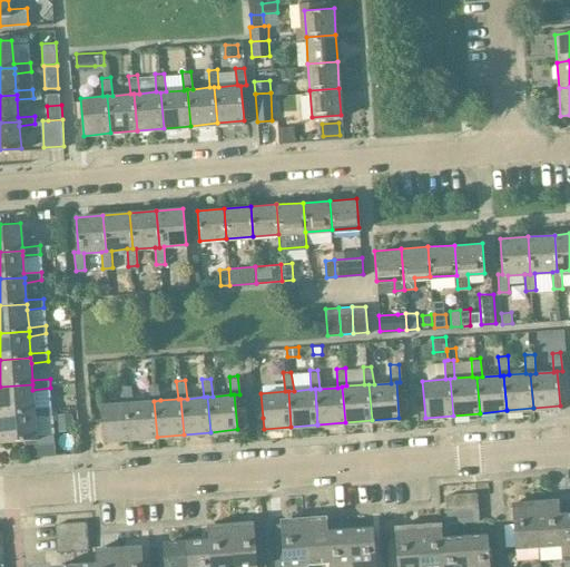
[(151,401),(134,402),(127,403),(130,439),(157,437),(154,401),(160,400),(158,382),(149,383),(151,401)]
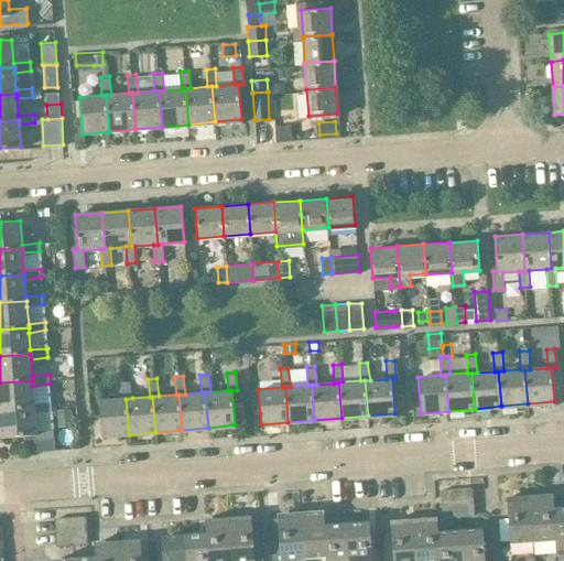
[(0,409),(34,407),(34,412),(52,409),(51,401),(33,402),(32,386),(32,380),(0,383),(0,409)]
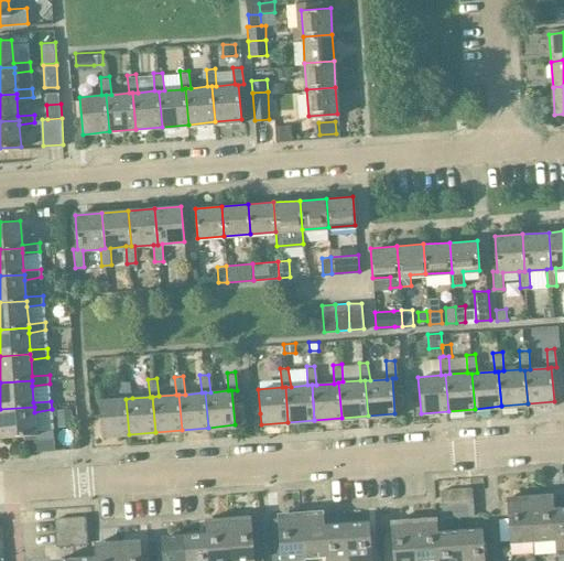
[(126,399),(132,398),(130,380),(121,380),(122,398),(99,400),(102,437),(129,434),(126,399)]
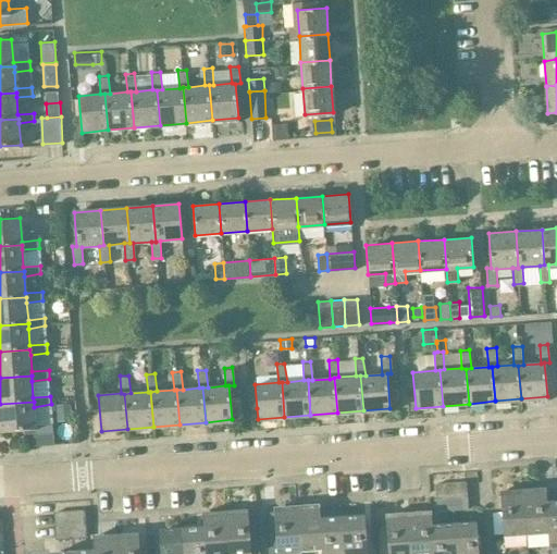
[(257,408),(255,384),(247,384),(248,408),(257,408)]
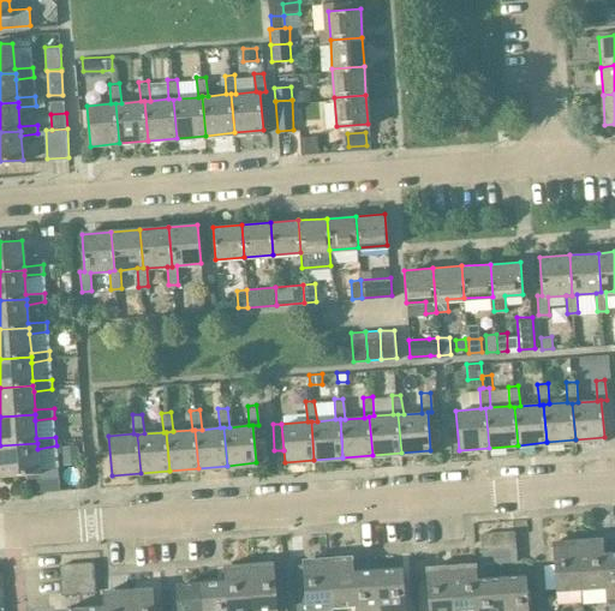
[(40,467),(37,449),(37,443),(0,445),(0,474),(0,477),(39,473),(40,478),(59,475),(58,466),(40,467)]
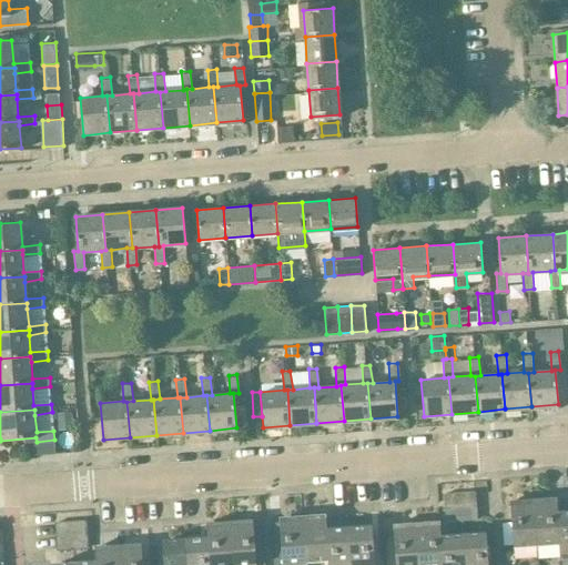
[(58,421),(72,420),(72,411),(58,412),(58,421)]
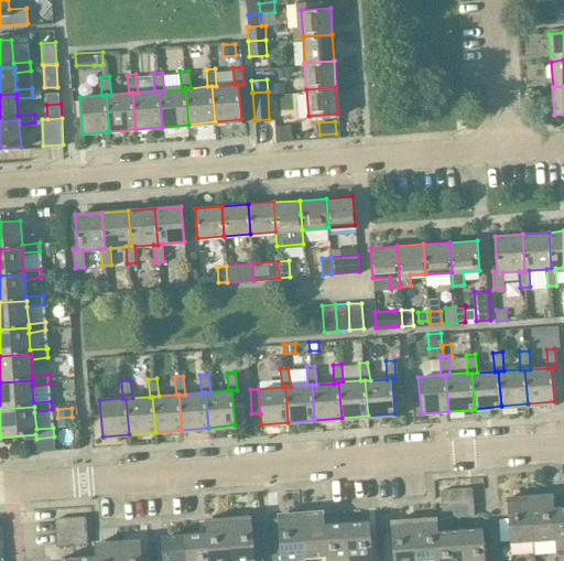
[(441,488),(441,500),(469,498),(468,486),(441,488)]
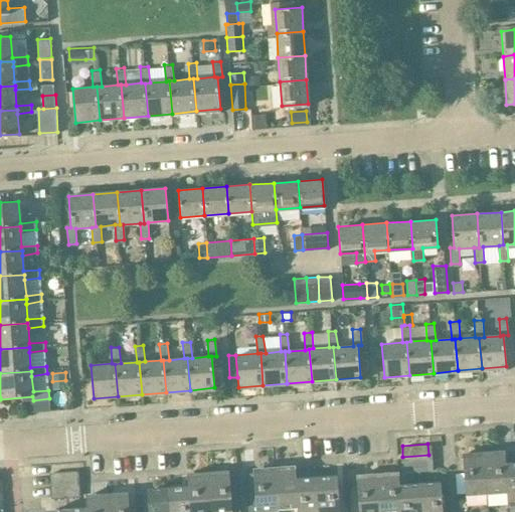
[(506,492),(504,464),(503,450),(483,452),(487,494),(506,492)]
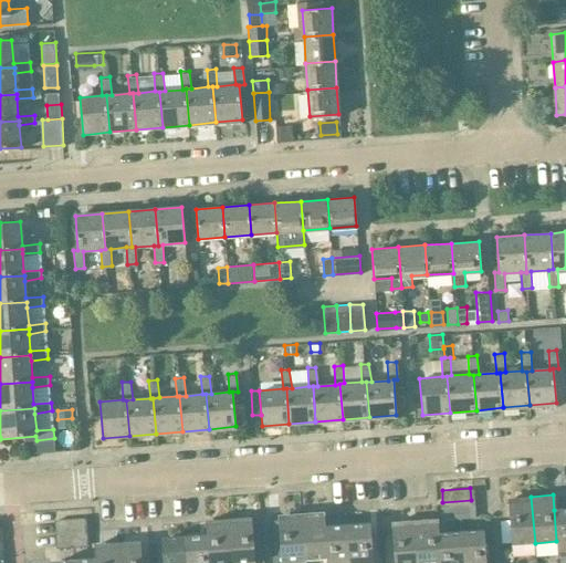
[(535,543),(531,497),(509,498),(511,529),(512,539),(512,544),(535,543)]
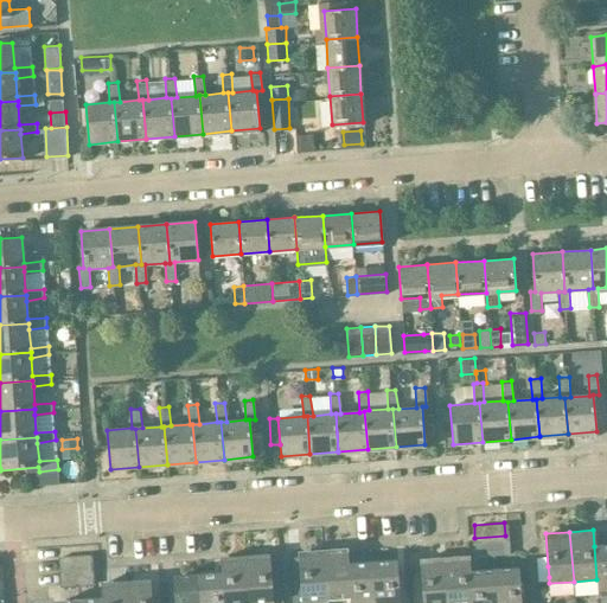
[(505,536),(474,538),(475,553),(506,551),(505,536)]
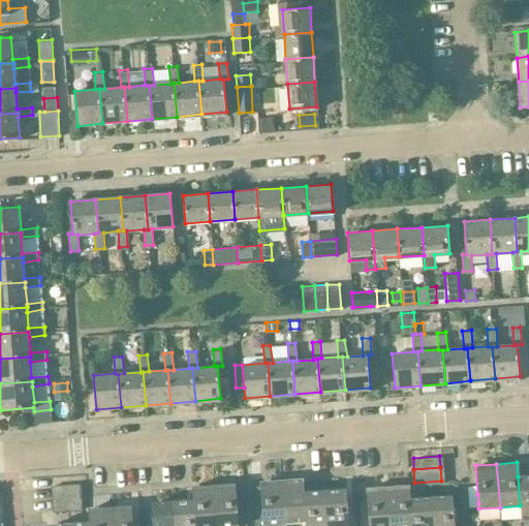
[(521,519),(528,518),(528,475),(518,476),(520,505),(521,519)]
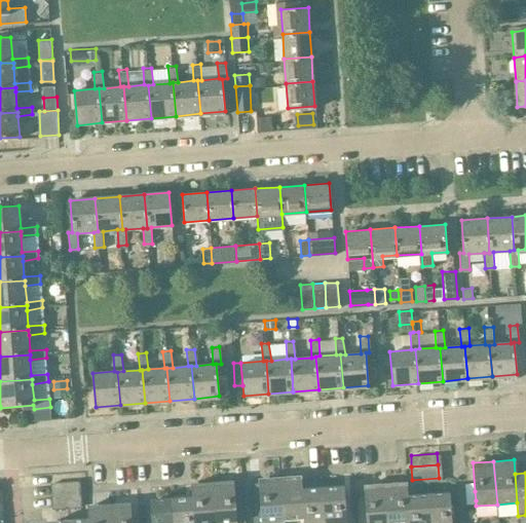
[(302,518),(301,489),(300,475),(277,477),(280,520),(302,518)]
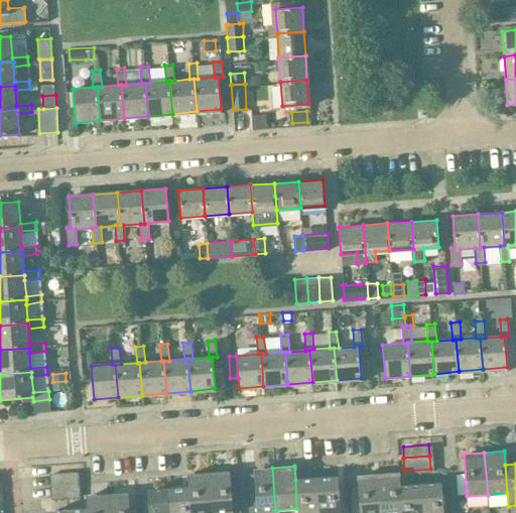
[(275,512),(275,510),(272,468),(251,469),(254,511),(254,512),(275,512)]
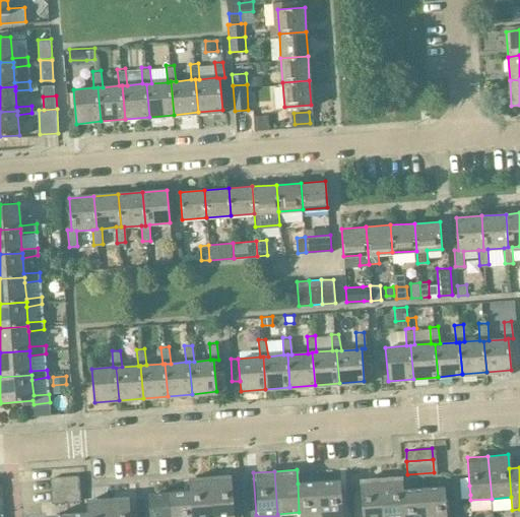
[(208,475),(211,516),(225,516),(232,516),(229,473),(208,475)]
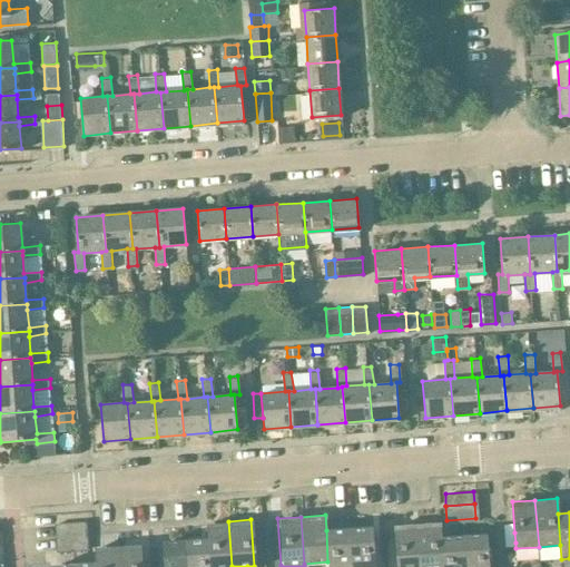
[(57,536),(86,534),(85,520),(56,521),(57,536)]
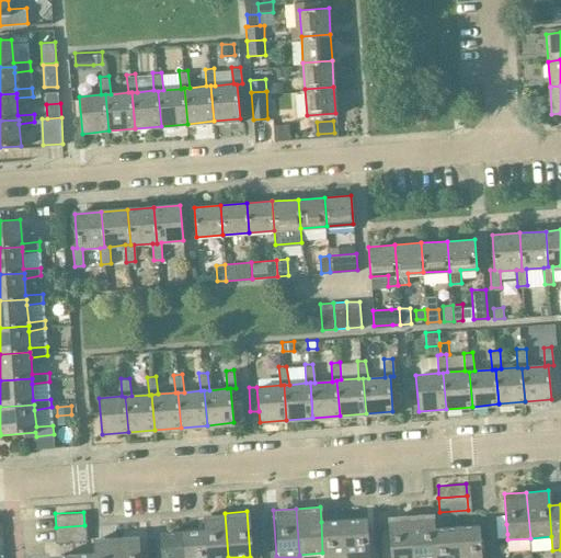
[(228,557),(225,513),(202,514),(203,531),(205,557),(228,557)]
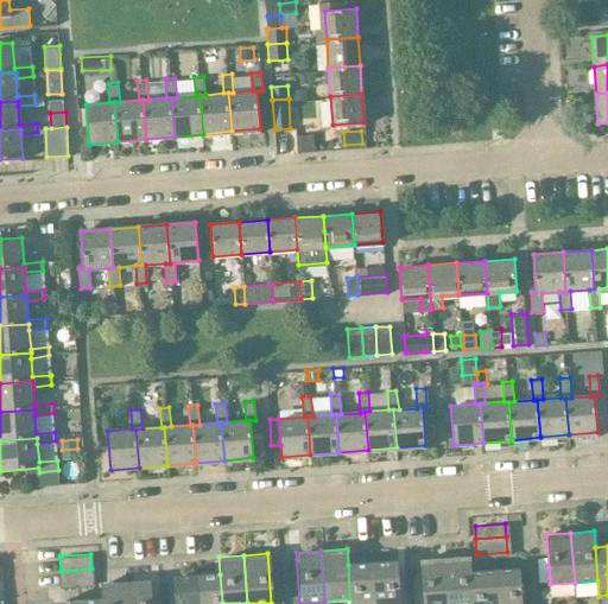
[(470,603),(468,573),(467,557),(442,558),(445,603),(470,603)]
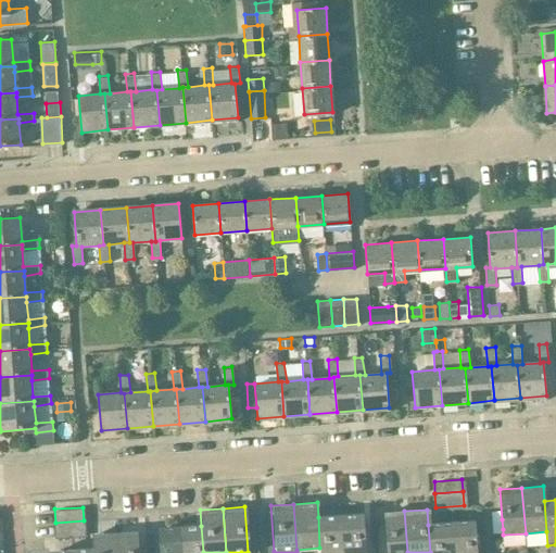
[(256,511),(248,512),(249,525),(257,524),(256,511)]
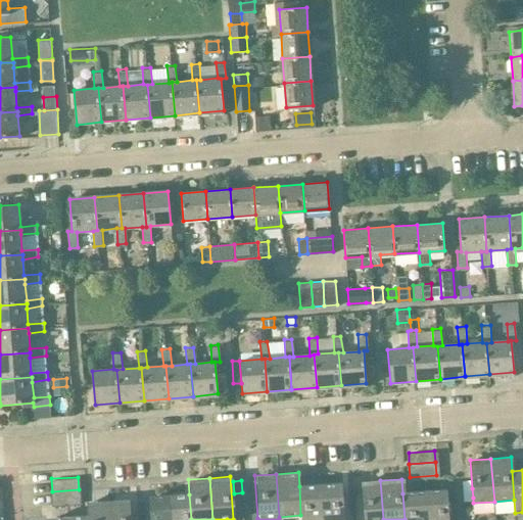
[(361,519),(383,519),(380,480),(359,482),(361,519)]
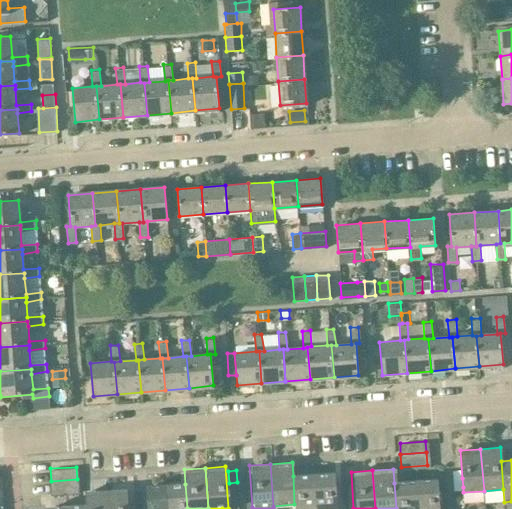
[(312,474),(314,508),(334,508),(332,473),(312,474)]
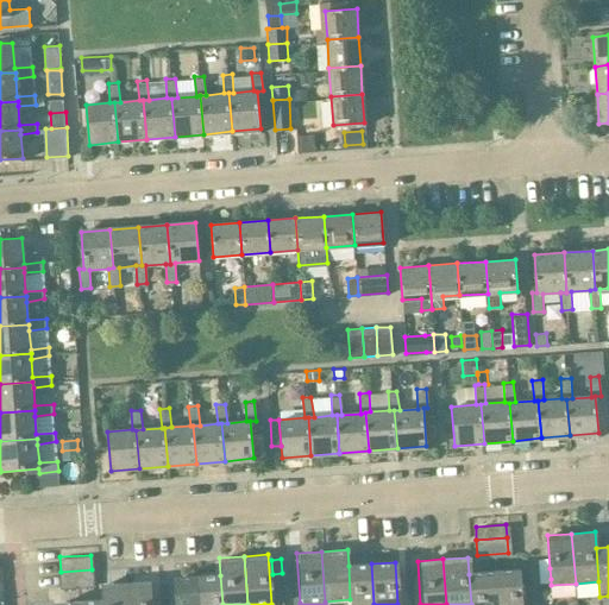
[(350,604),(374,604),(371,563),(349,566),(350,599),(350,604)]
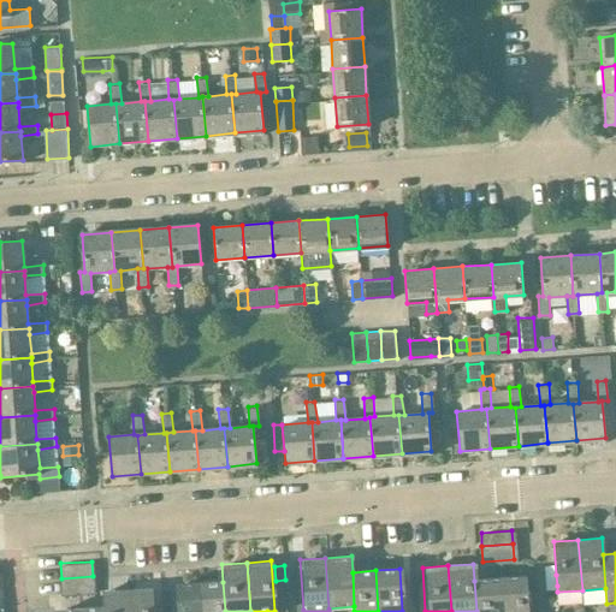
[(556,575),(546,575),(546,587),(557,586),(556,575)]
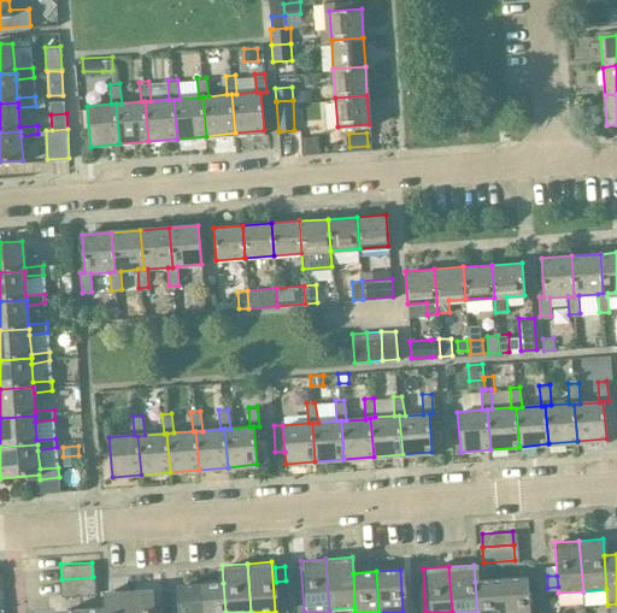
[(94,591),(93,577),(62,579),(63,594),(94,591)]
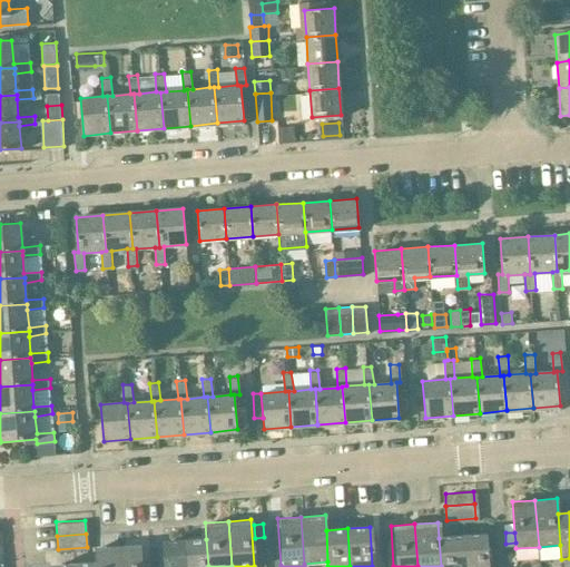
[(463,536),(464,566),(489,566),(487,535),(463,536)]
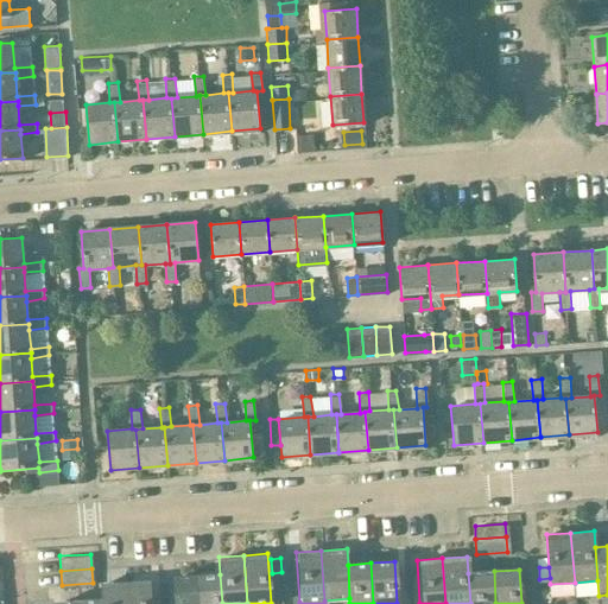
[(495,603),(494,571),(468,573),(470,603),(495,603)]
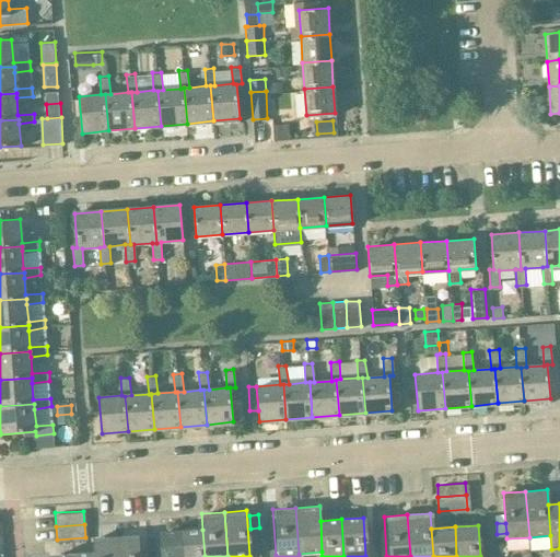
[(205,556),(202,530),(182,531),(183,556),(205,556)]
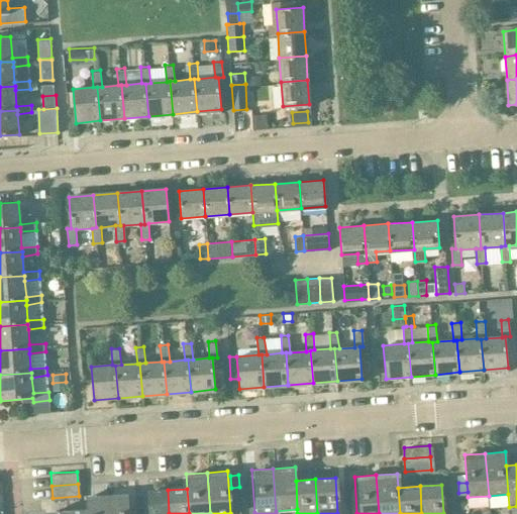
[(146,492),(147,513),(169,513),(168,490),(146,492)]
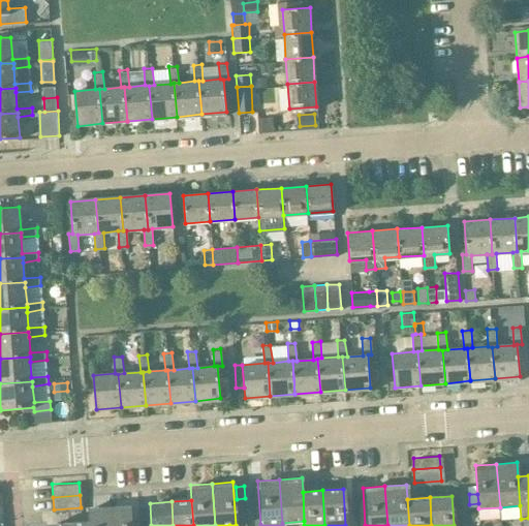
[(109,506),(110,525),(131,525),(131,522),(130,504),(109,506)]
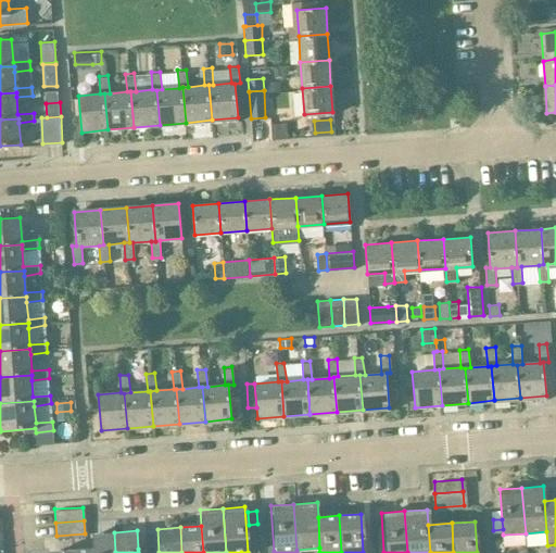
[(115,552),(114,532),(91,533),(92,550),(92,552),(115,552)]
